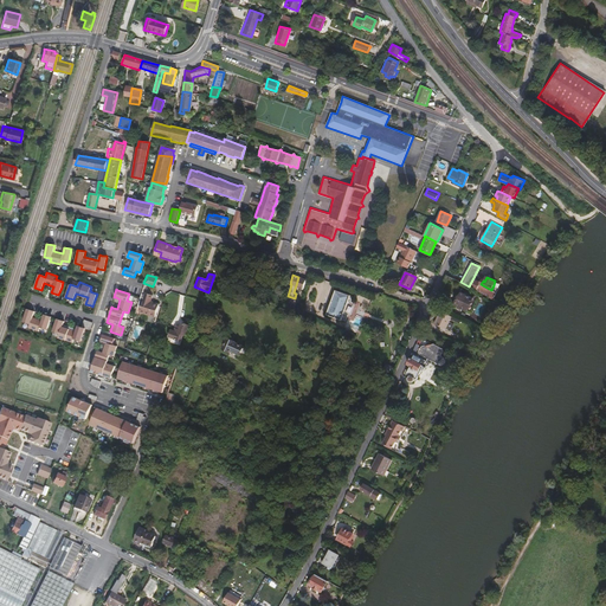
[(341,318),(349,295),(335,289),(327,314),(341,318)]
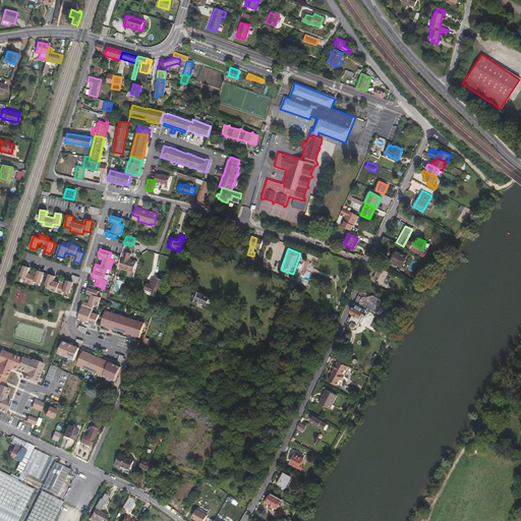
[(405,268),(410,256),(397,250),(392,262),(405,268)]
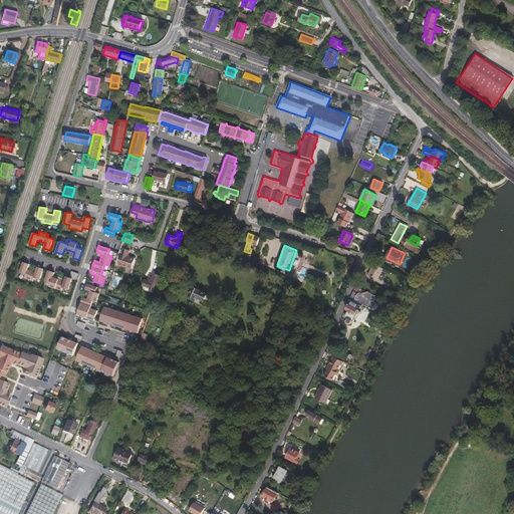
[(131,269),(135,258),(126,255),(126,254),(127,254),(129,250),(122,248),(117,265),(131,269)]
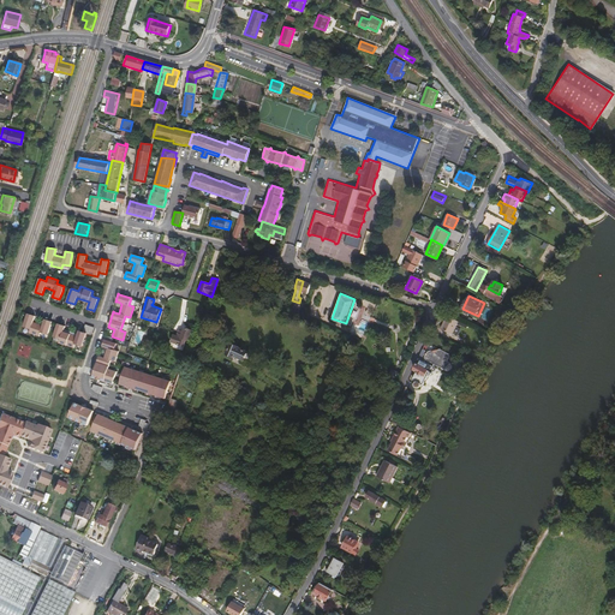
[(47,334),(51,322),(43,318),(41,326),(31,322),(34,316),(27,314),(22,327),(29,329),(28,333),(39,336),(40,332),(47,334)]
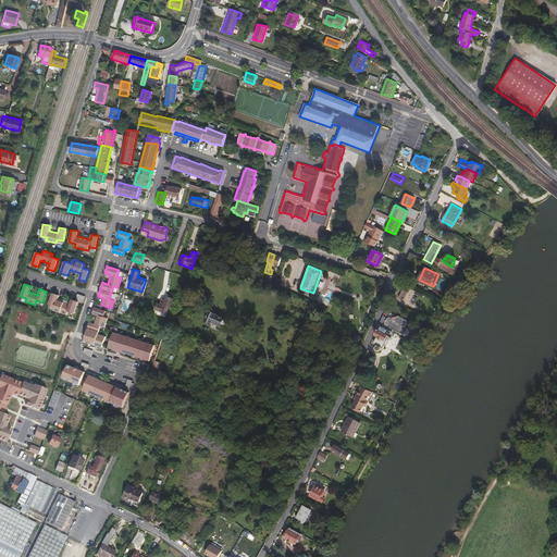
[(409,304),(415,292),(405,287),(401,294),(400,293),(398,298),(409,304)]
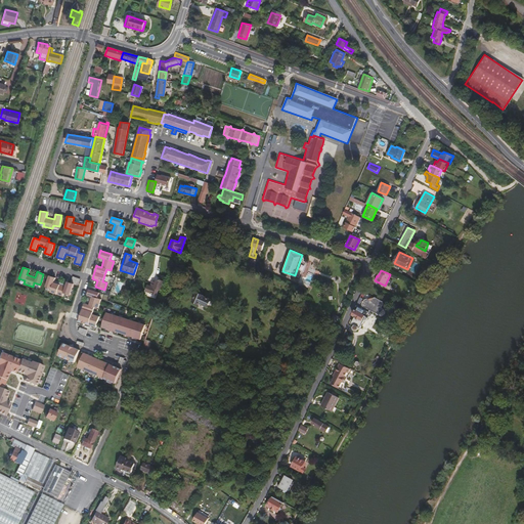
[(64,287),(53,282),(54,277),(48,275),(44,287),(50,289),(49,292),(62,296),(63,293),(69,295),(73,284),(70,282),(67,281),(64,287)]
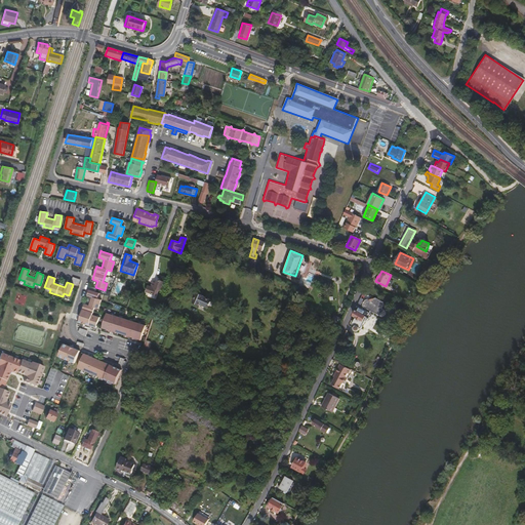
[(160,290),(163,282),(157,280),(156,283),(155,285),(154,288),(158,290),(160,290)]
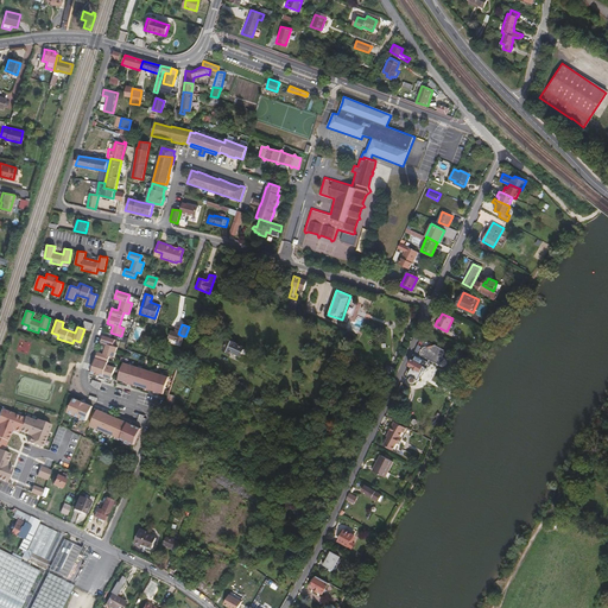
[(183,336),(178,334),(179,330),(176,329),(175,333),(171,330),(169,337),(172,339),(172,340),(181,343),(183,336)]
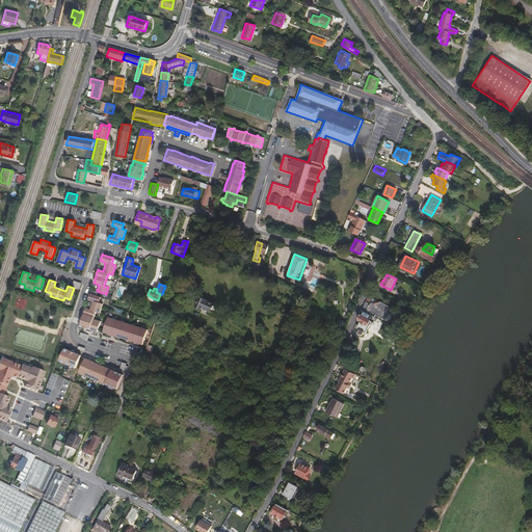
[(90,291),(89,294),(88,298),(90,299),(99,301),(100,297),(95,295),(96,293),(92,292),(90,291)]
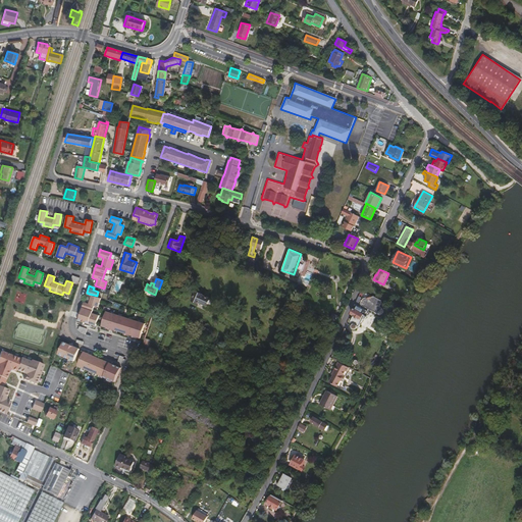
[(209,298),(201,295),(201,294),(196,292),(192,300),(198,303),(199,302),(205,305),(209,298)]
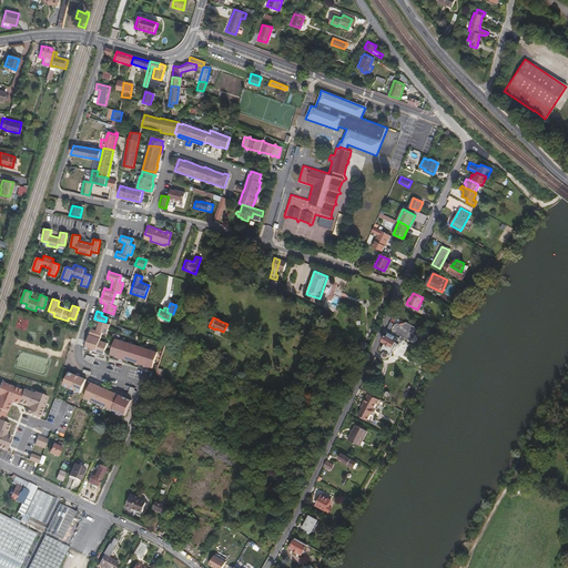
[(108,344),(99,341),(102,333),(105,334),(109,324),(105,323),(105,322),(97,320),(94,318),(93,320),(99,322),(95,331),(91,330),(84,348),(103,355),(108,344)]
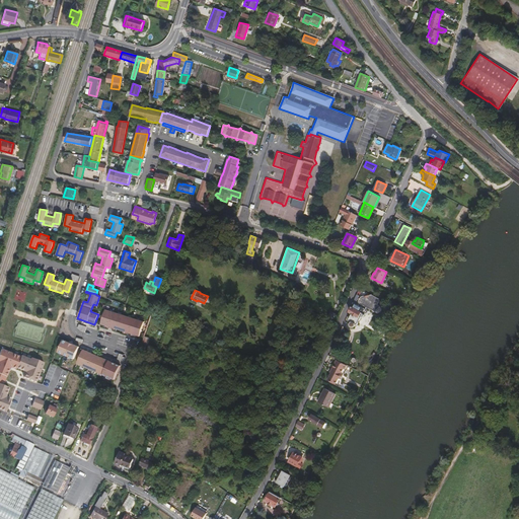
[(366,313),(375,311),(380,306),(380,305),(362,296),(360,297),(358,300),(357,304),(364,307),(364,309),(356,305),(356,302),(358,296),(356,295),(352,304),(346,318),(353,322),(352,323),(352,324),(352,325),(352,326),(354,327),(355,327),(356,326),(356,325),(356,324),(357,324),(362,316),(364,316),(365,315),(366,313)]
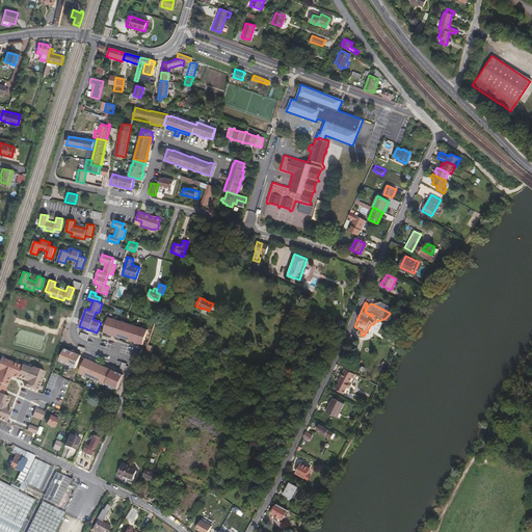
[(215,313),(218,306),(213,303),(209,311),(215,313)]
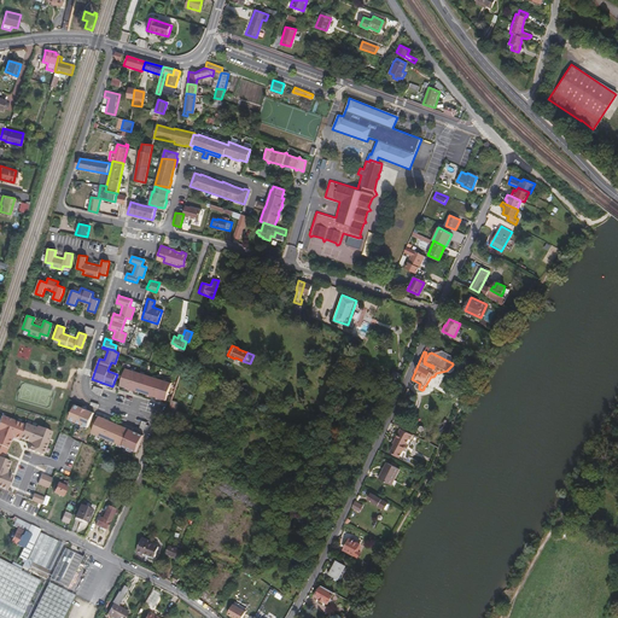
[(354,368),(361,355),(357,353),(350,366),(354,368)]
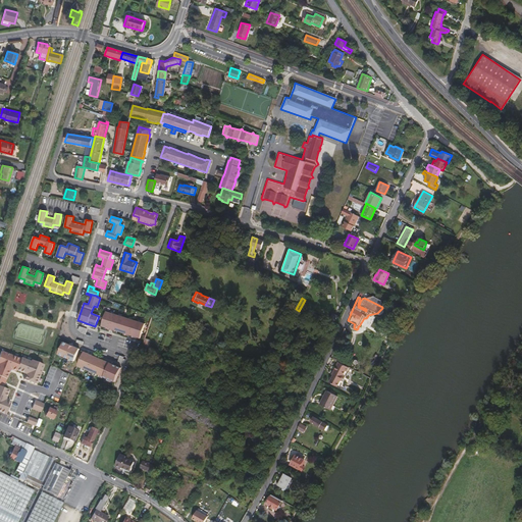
[(144,323),(105,311),(100,325),(108,328),(111,320),(114,321),(112,329),(117,331),(117,328),(123,330),(123,332),(127,334),(131,326),(134,327),(132,335),(140,338),(144,323)]
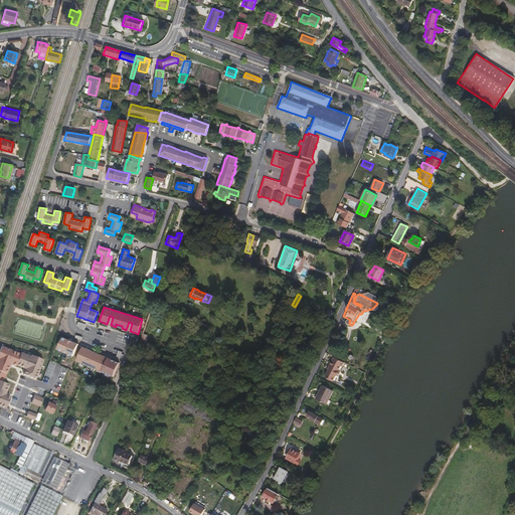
[(144,345),(147,335),(142,333),(139,343),(144,345)]
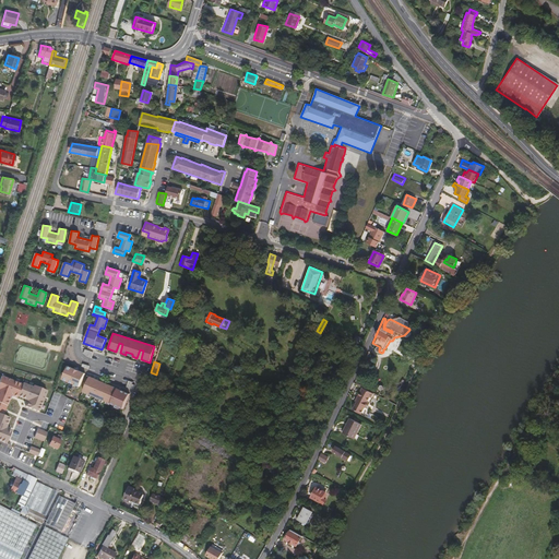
[(78,387),(83,373),(76,370),(73,378),(70,376),(73,369),(67,366),(60,379),(78,387)]
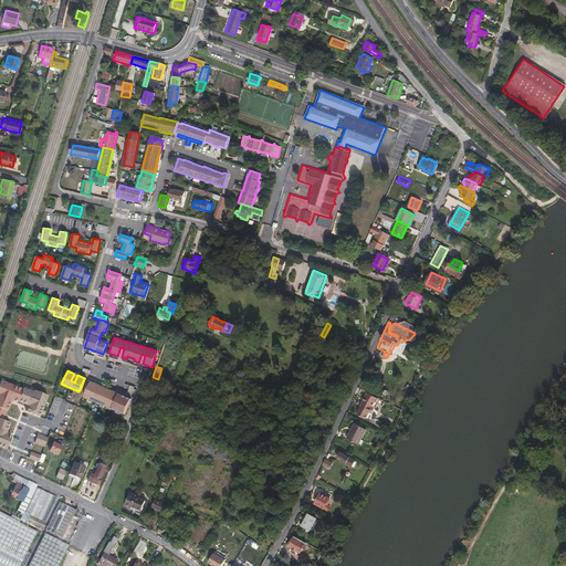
[(4,380),(0,390),(0,396),(9,400),(18,404),(19,402),(27,406),(28,404),(30,405),(34,392),(24,389),(4,380)]
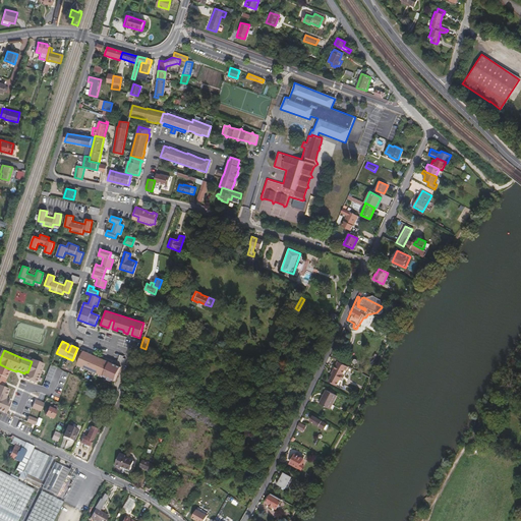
[(87,362),(90,354),(82,351),(76,364),(92,371),(93,369),(99,371),(98,373),(114,381),(120,366),(112,363),(109,371),(105,370),(109,362),(94,355),(90,363),(87,362)]
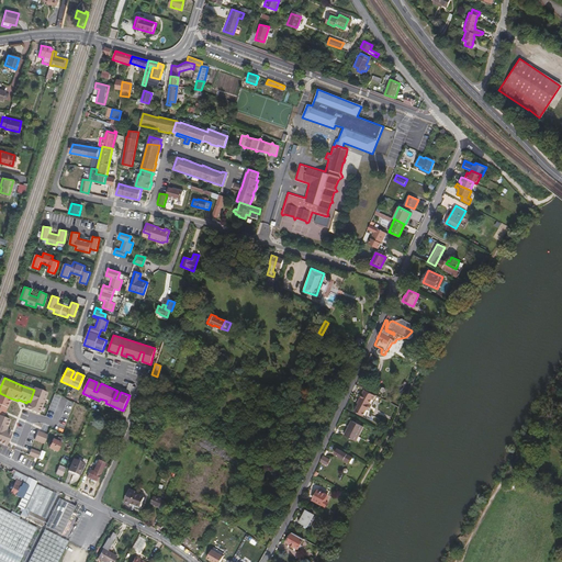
[(34,388),(34,390),(30,402),(26,409),(40,415),(48,393),(34,388)]
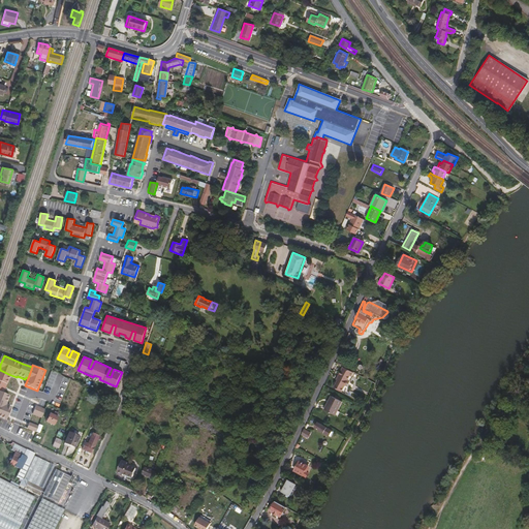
[(347,380),(349,376),(350,377),(353,373),(342,367),(338,375),(339,376),(337,380),(347,385),(348,383),(347,380)]
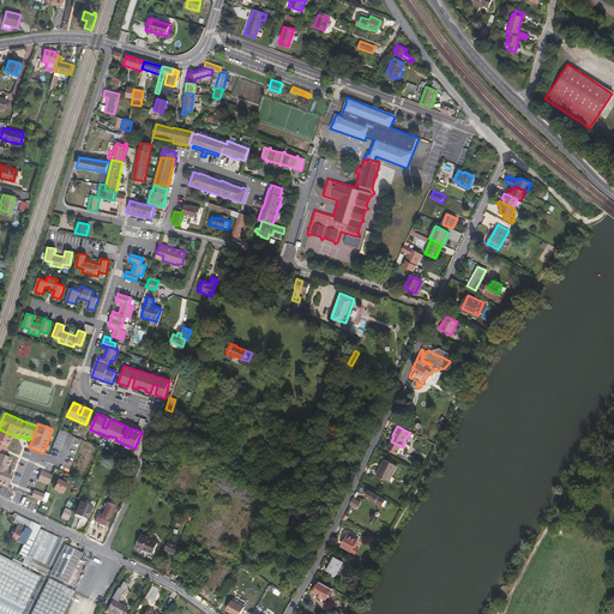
[(0,455),(4,457),(12,438),(10,437),(10,434),(0,429),(0,455)]
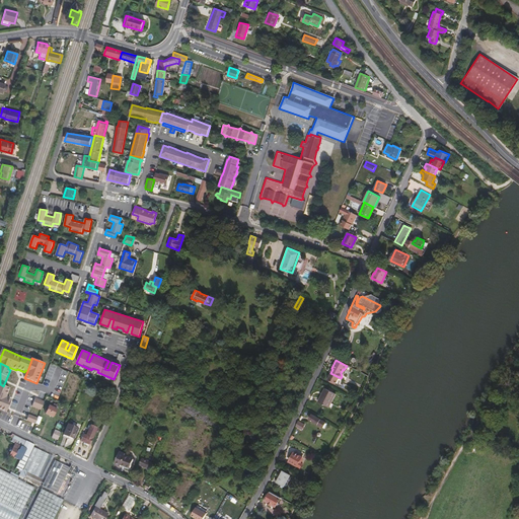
[(0,384),(0,396),(3,398),(4,395),(6,396),(9,389),(3,386),(0,384)]
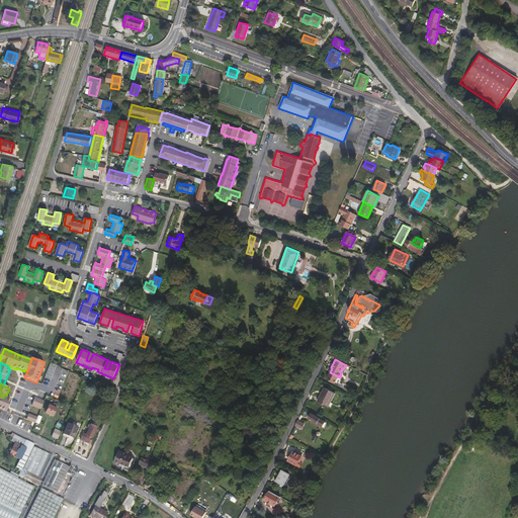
[(330,403),(335,393),(324,387),(317,402),(328,407),(330,403)]
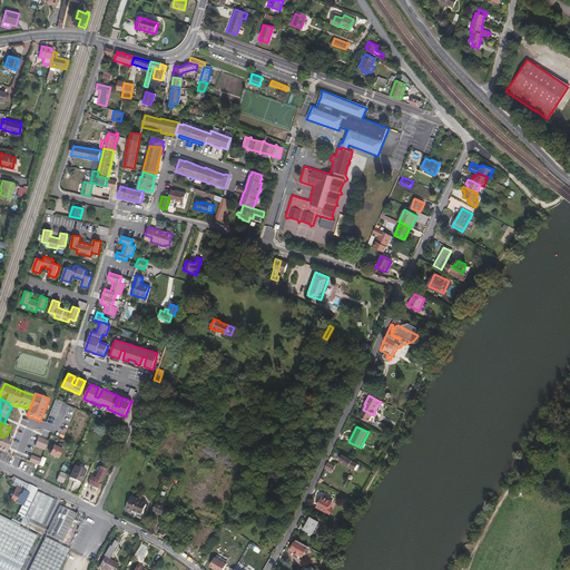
[(0,449),(7,452),(12,441),(3,438),(0,435),(0,449)]
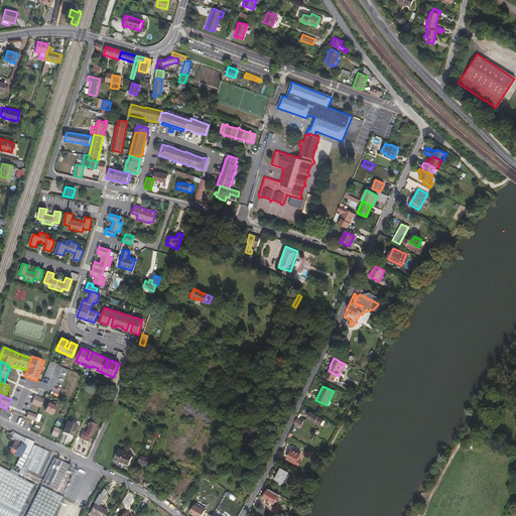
[(40,404),(43,398),(34,394),(31,401),(40,404)]
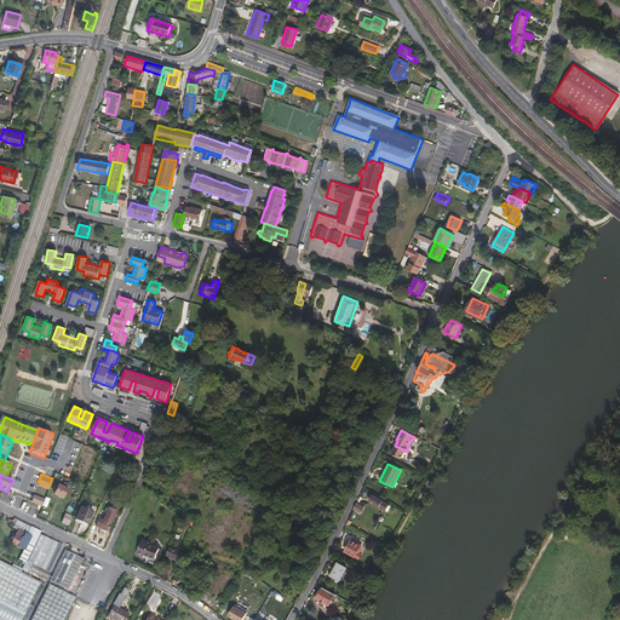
[(62,498),(67,488),(58,484),(53,494),(62,498)]
